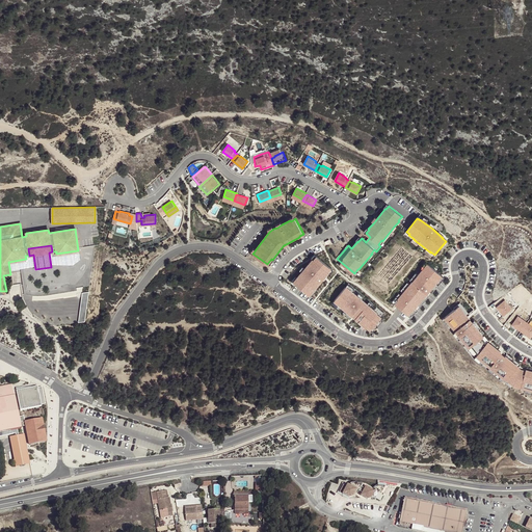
[(297,278),(294,283),(309,295),(312,291),(313,292),(316,288),(329,273),(327,271),(330,268),(317,257),(314,260),(313,259),(306,268),(302,272),(296,278),(297,278)]
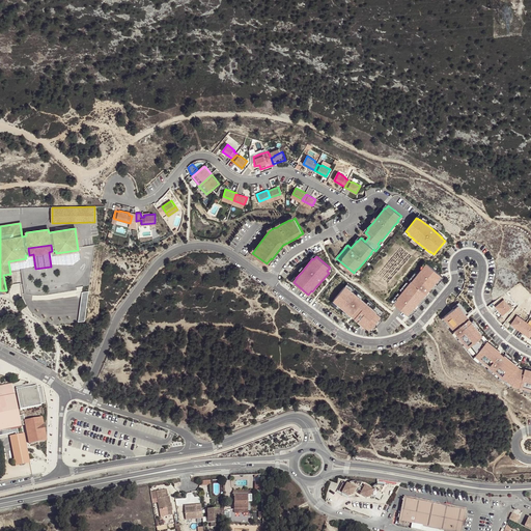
[(410,311),(410,312),(440,277),(425,266),(422,270),(421,269),(396,301),(393,305),(398,310),(406,316),(410,311)]
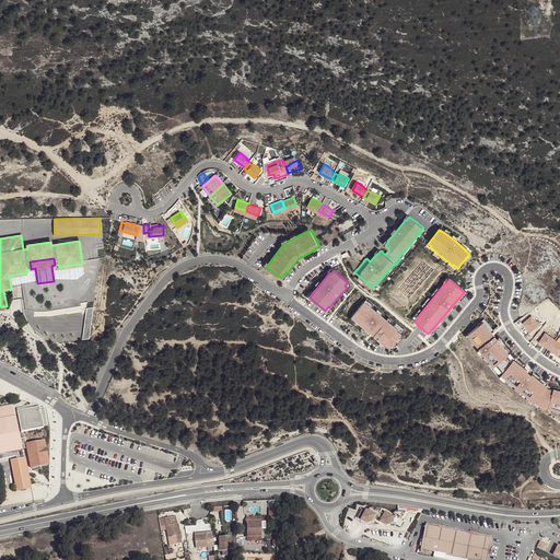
[(432,337),(466,294),(464,292),(432,329),(432,328),(428,334),(432,337)]
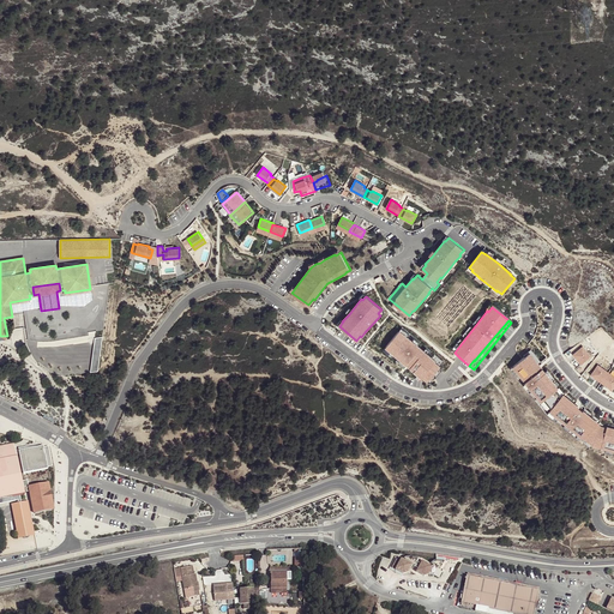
[(356,341),(355,343),(357,345),(367,333),(365,332),(361,337),(360,336),(356,341)]
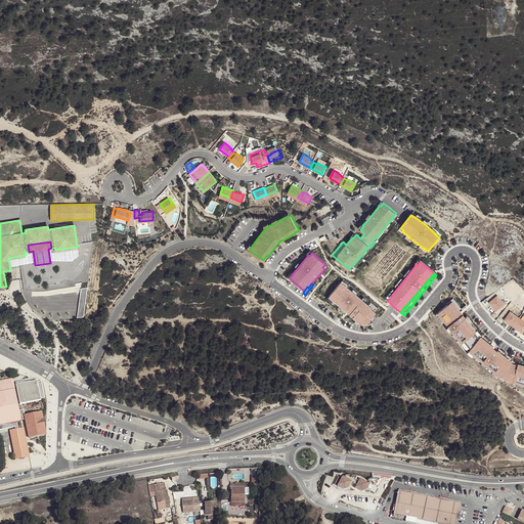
[(372,318),(375,314),(370,311),(372,310),(364,305),(361,302),(355,297),(351,294),(347,290),(344,288),(343,289),(339,285),(329,298),(333,301),(332,302),(335,304),(343,311),(350,316),(363,329),(372,318)]
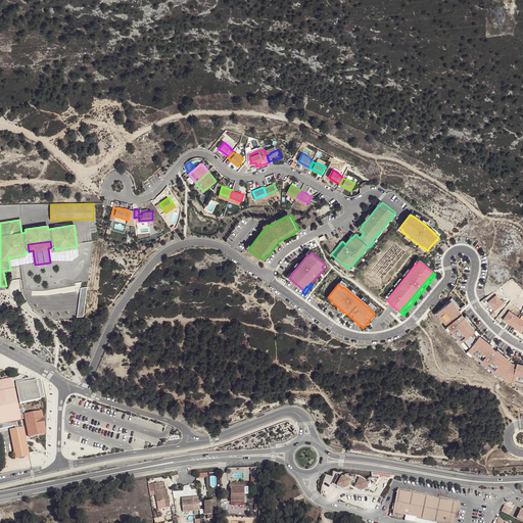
[(88,287),(81,288),(78,317),(85,316),(88,287)]
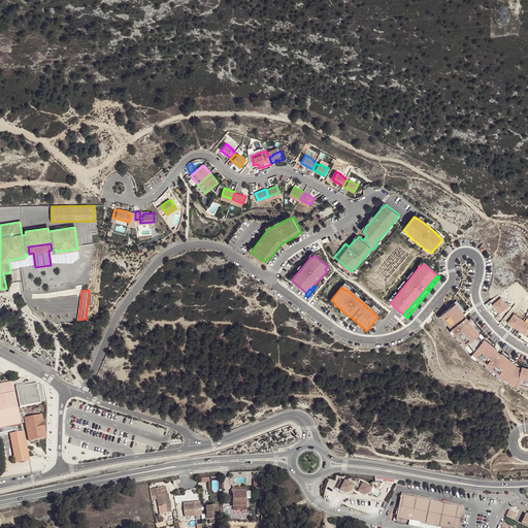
[(500,298),(493,305),(501,314),(508,306),(500,298)]
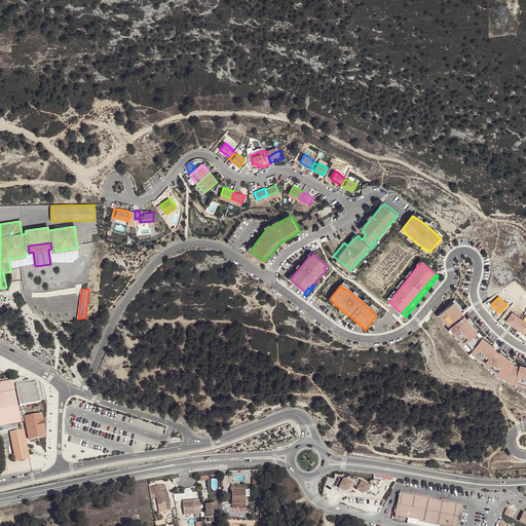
[(334,302),(330,299),(327,301),(334,307),(336,305),(333,303),(334,302)]
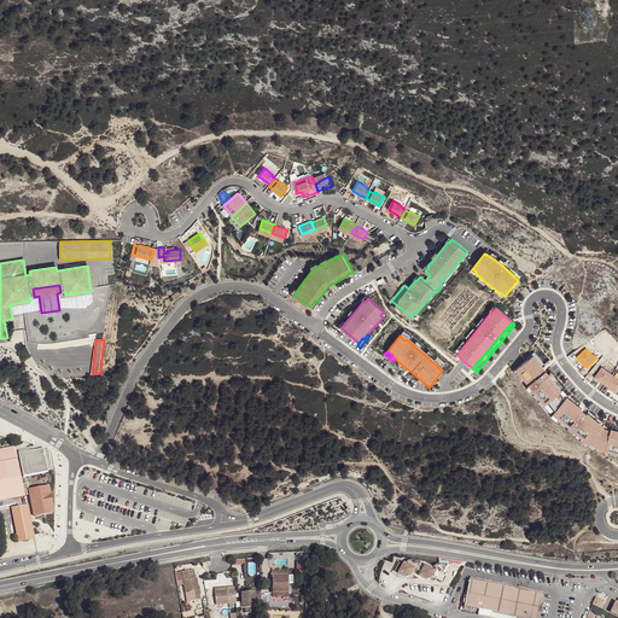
[(543,368),(546,366),(535,353),(526,359),(528,360),(532,356),(536,361),(536,360),(543,368)]
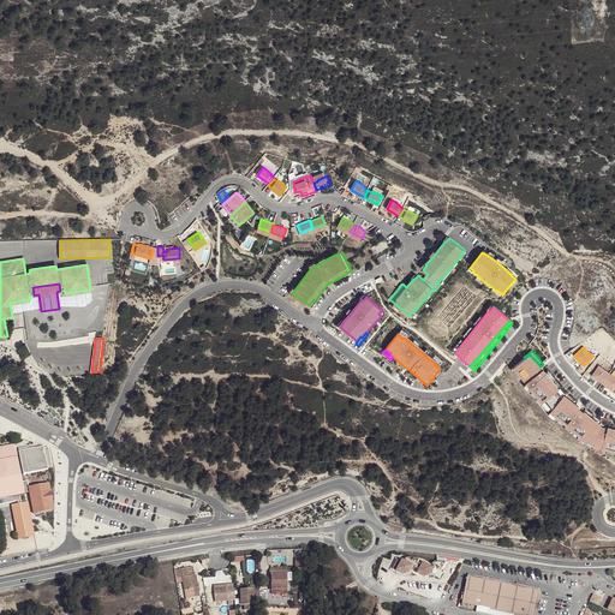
[(614,429),(613,429),(613,430),(608,428),(608,429),(602,428),(595,422),(596,422),(584,412),(583,412),(575,406),(568,399),(567,400),(563,396),(562,398),(557,390),(555,386),(545,374),(539,366),(541,366),(533,358),(533,359),(530,354),(525,358),(514,368),(518,371),(517,372),(538,399),(539,399),(542,402),(544,401),(550,410),(551,411),(550,412),(556,417),(555,417),(581,437),(587,441),(593,446),(607,449),(614,452),(614,429)]
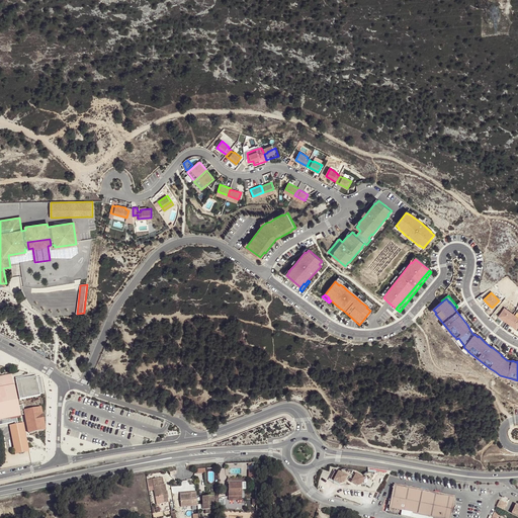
[(499,317),(508,323),(514,315),(505,309),(499,317)]
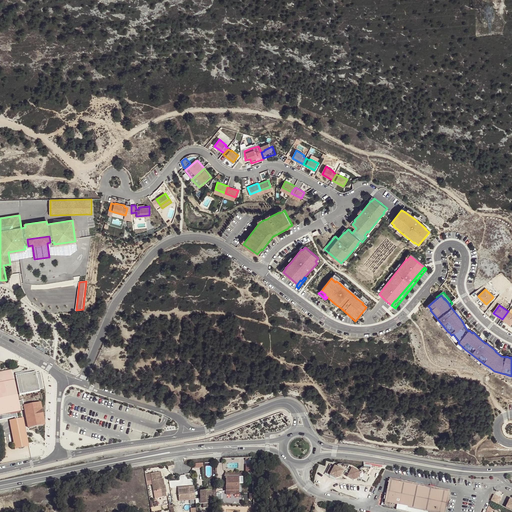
[(486,370),(489,367),(484,364),(462,347),(463,347),(458,343),(459,342),(458,341),(453,334),(451,335),(449,332),(448,332),(430,310),(431,309),(428,306),(425,308),(454,345),(486,370)]
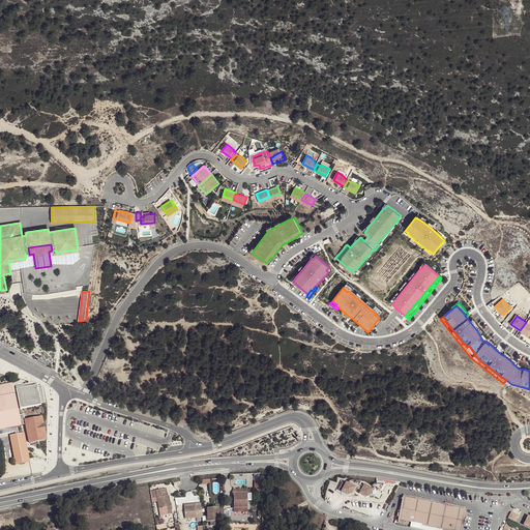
[(529,325),(526,322),(520,330),(529,337),(529,334),(529,325)]
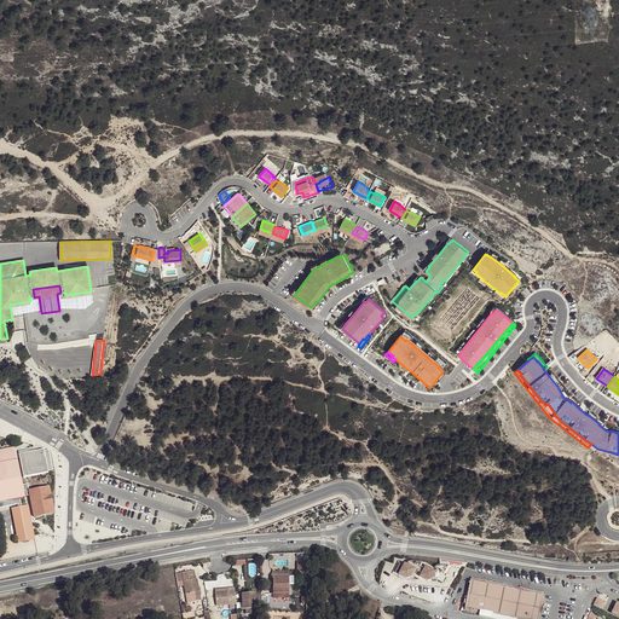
[(44,450),(19,453),(24,476),(48,472),(48,470),(53,470),(50,449),(44,450)]
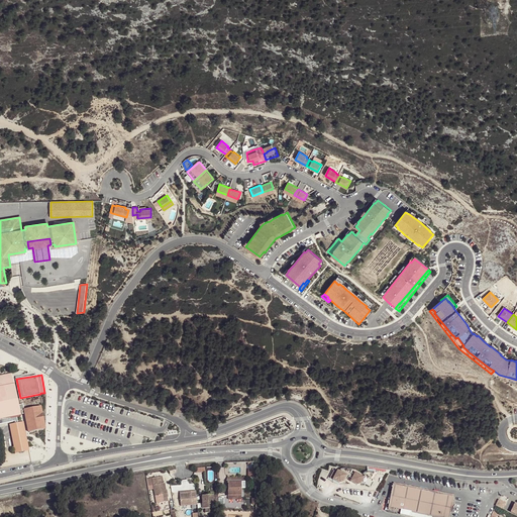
[(13,377),(0,379),(0,423),(14,421),(17,420),(17,417),(17,416),(21,415),(26,414),(29,432),(43,429),(39,407),(24,410),(23,406),(19,406),(20,411),(18,411),(13,385),(14,385),(13,377)]
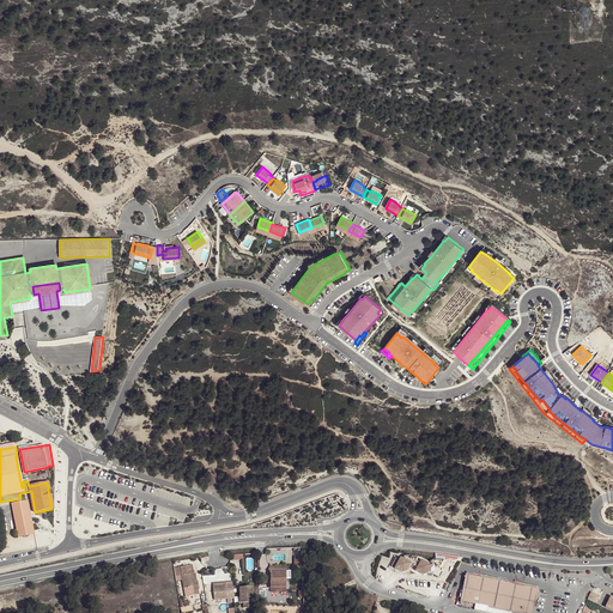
[(29,516),(25,501),(22,502),(18,503),(13,503),(17,519),(29,516)]
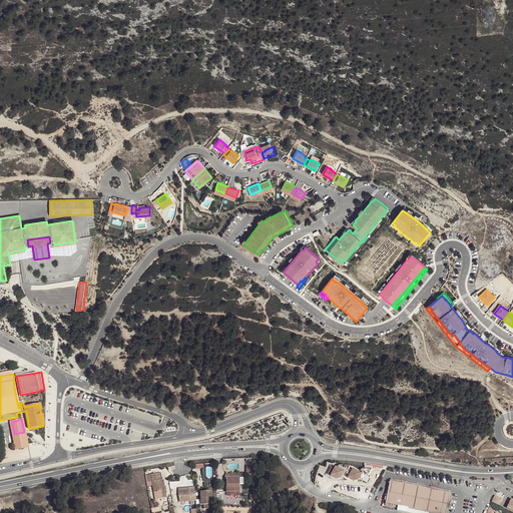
[(27,446),(24,434),(14,436),(17,448),(19,448),(19,449),(19,450),(20,450),(21,450),(21,451),(22,450),(23,450),(24,450),(24,449),(25,448),(25,447),(27,446)]
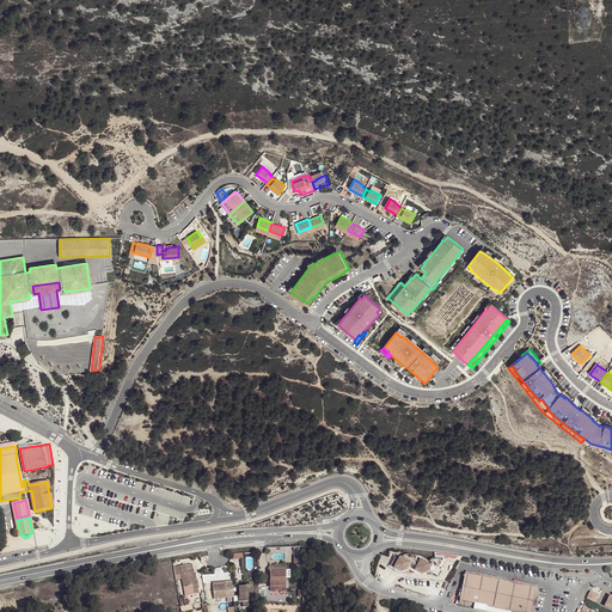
[(415,560),(417,556),(407,555),(405,555),(404,555),(403,555),(403,556),(402,556),(402,557),(401,557),(401,558),(399,557),(393,568),(402,571),(405,570),(408,565),(410,568),(415,560)]
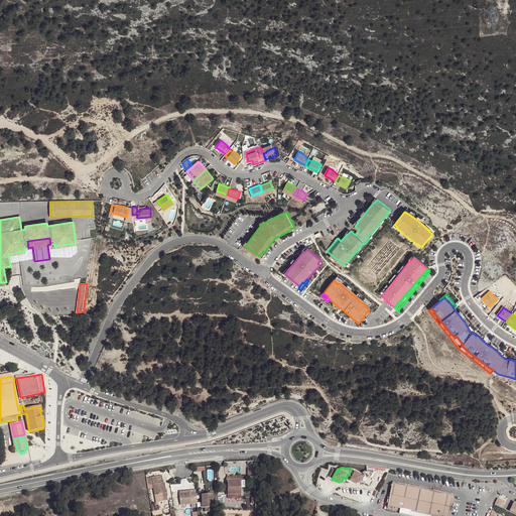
[(351,478),(350,480),(356,484),(360,483),(360,482),(364,484),(367,478),(363,476),(355,471),(353,474),(351,478)]
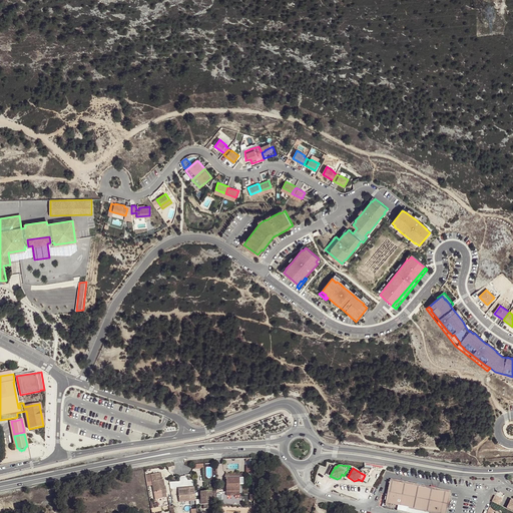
[(166,498),(163,480),(162,480),(161,480),(159,473),(151,475),(155,500),(166,498)]
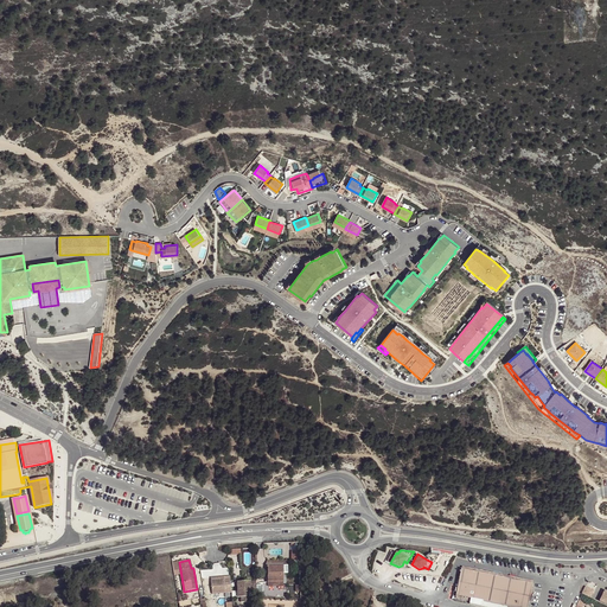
[(288,573),(287,566),(268,566),(268,587),(283,586),(283,573),(288,573)]
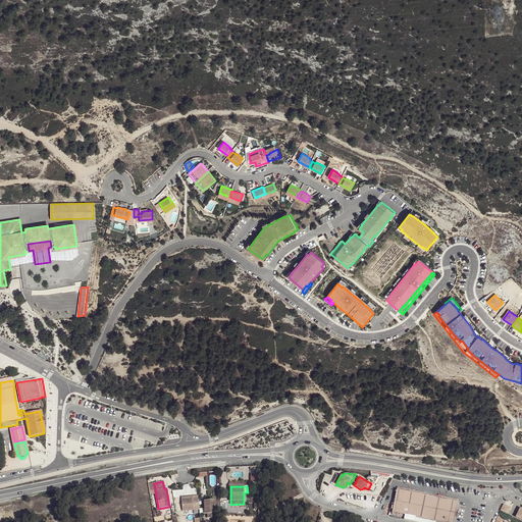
[(454,521),(459,502),(398,489),(393,513),(438,521),(454,521)]
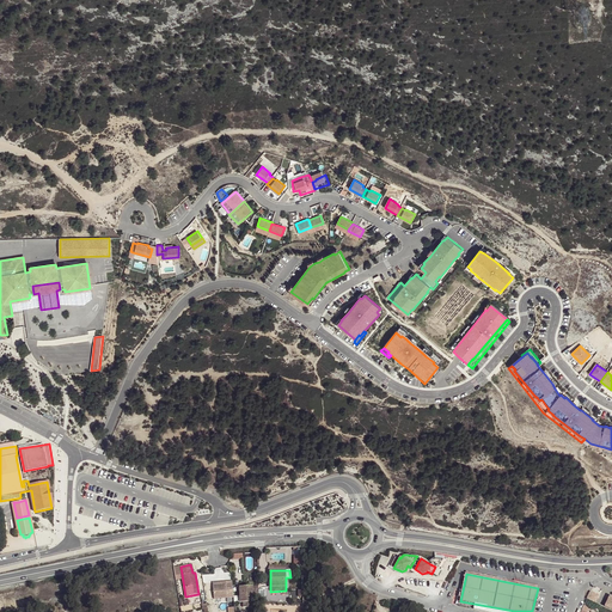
[(232,581),(226,582),(226,583),(213,585),(214,599),(227,598),(227,591),(233,591),(232,581)]
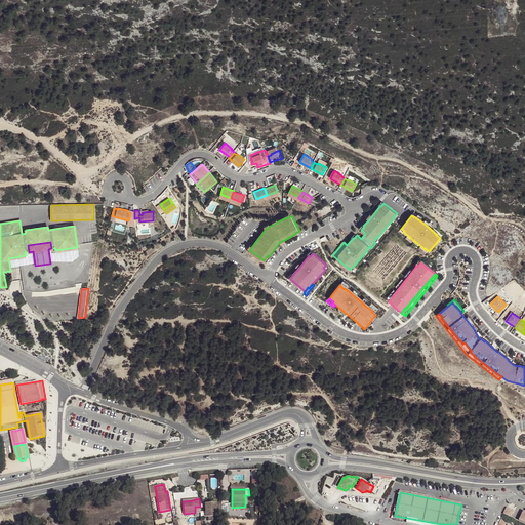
[(221,505),(213,506),(213,503),(205,503),(205,517),(208,517),(208,521),(217,521),(216,511),(221,511),(221,505)]
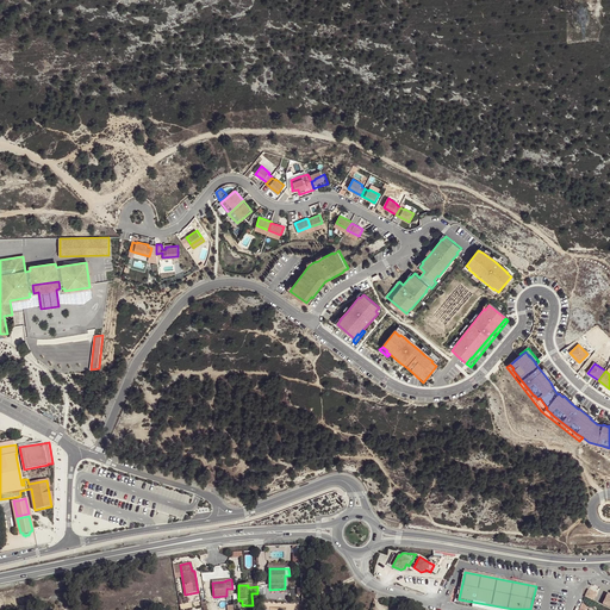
[(597,595),(589,590),(585,597),(593,601),(597,595)]
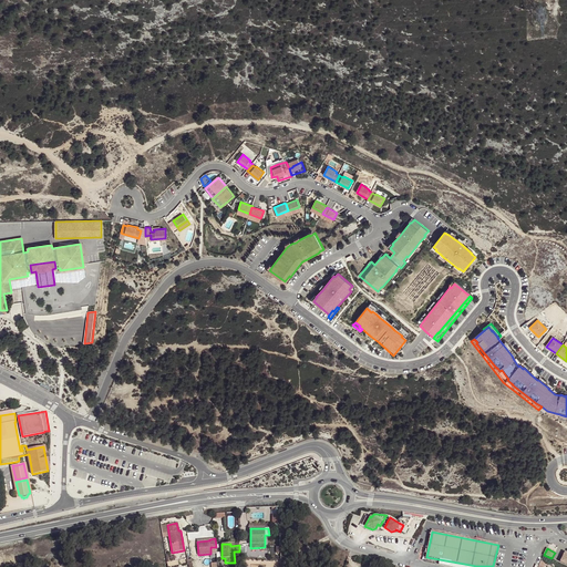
[(169,565),(184,563),(183,557),(175,558),(174,553),(167,554),(169,565)]
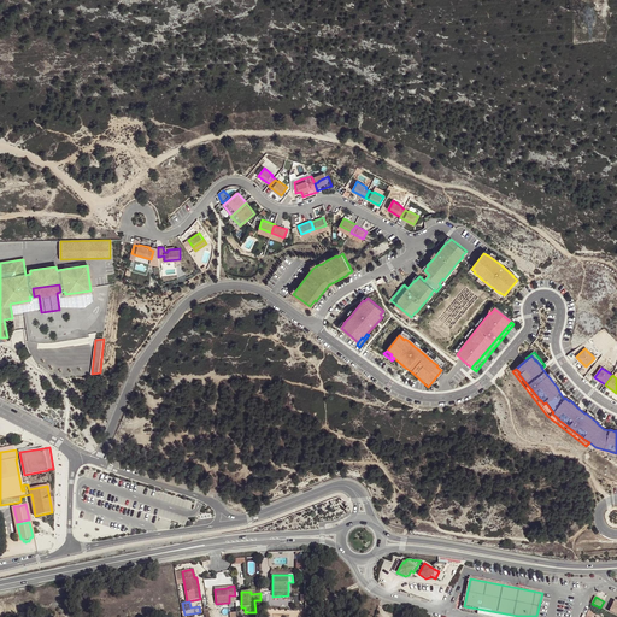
[(518,616),(464,606),(464,609),(504,616),(518,616)]
